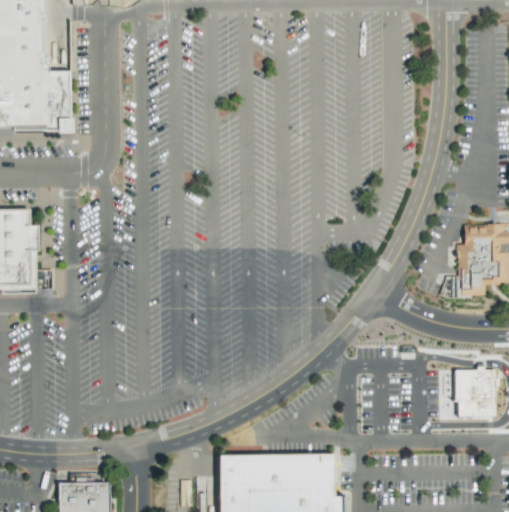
[(68,0),(67,133),(0,131),(0,0),(68,0)]
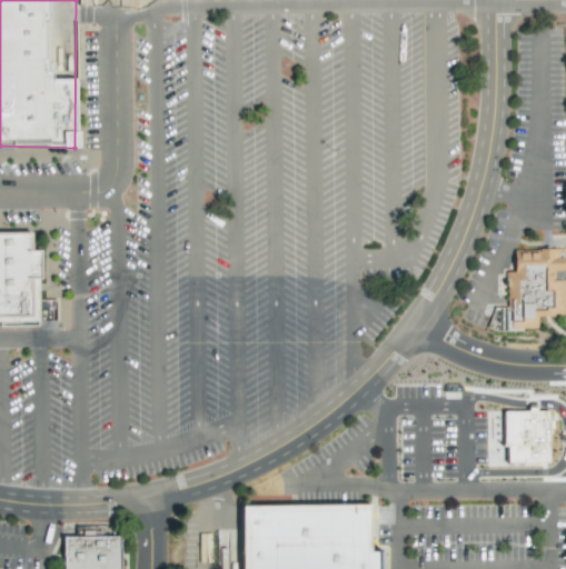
[(0,236),(35,236),(35,252),(47,252),(47,283),(41,283),(41,321),(0,321),(0,236)]
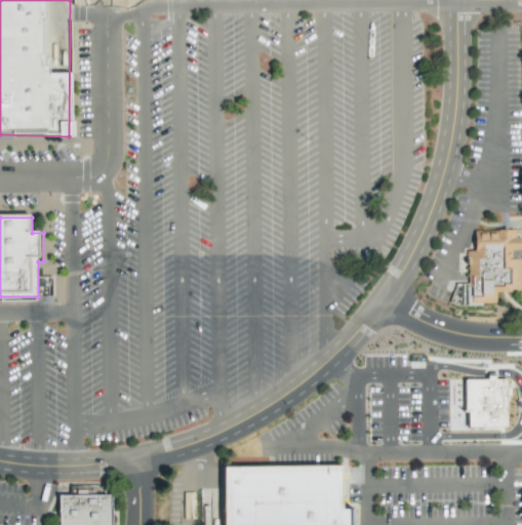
[(521,257),(514,258),(514,249),(521,249),(521,230),(476,231),(477,250),(469,250),(470,283),(464,284),(464,294),(453,294),(453,304),(464,304),(464,305),(498,305),(497,291),(521,290),(521,257)]
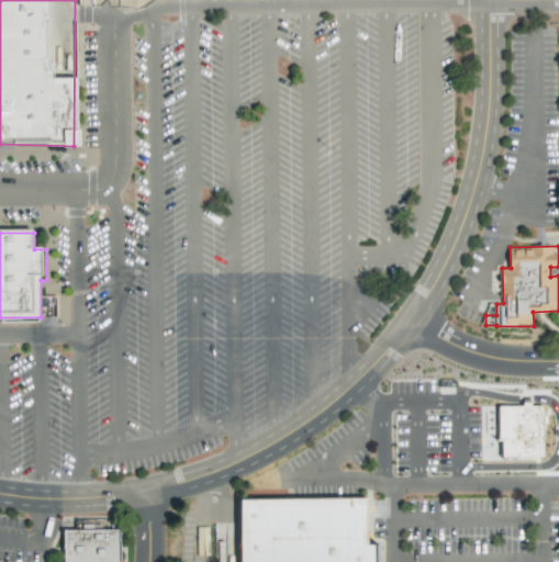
[(546,457),(545,405),(501,405),(501,457),(546,457)]
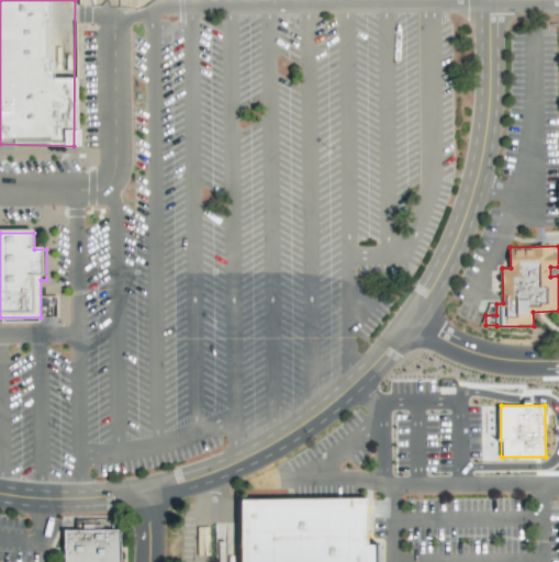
[(375,561),(376,544),(368,544),(368,498),(241,499),(241,561),(375,561)]
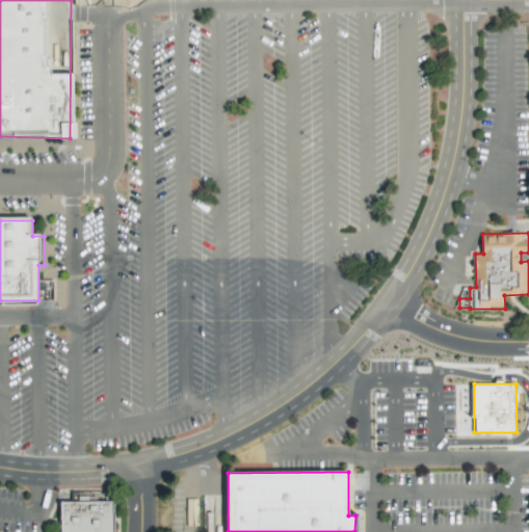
[(60,502),(61,531),(115,531),(115,501),(107,501),(107,493),(74,493),(74,501),(60,502)]
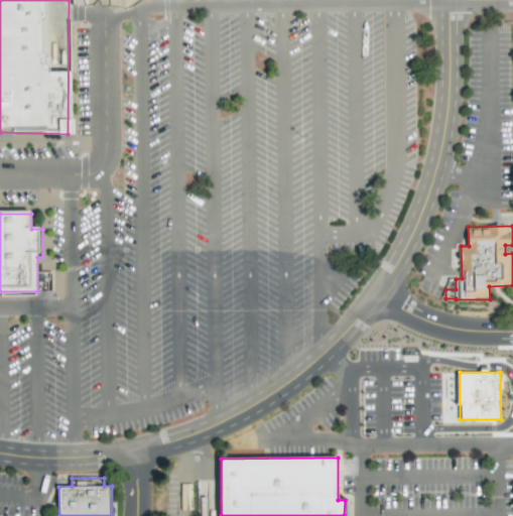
All buildings are outlined.
